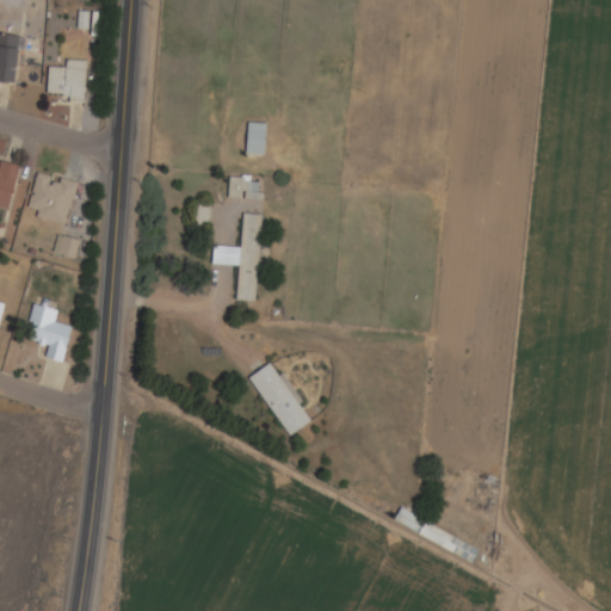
[(16,36),(0,36),(0,82),(16,82),(16,36)]
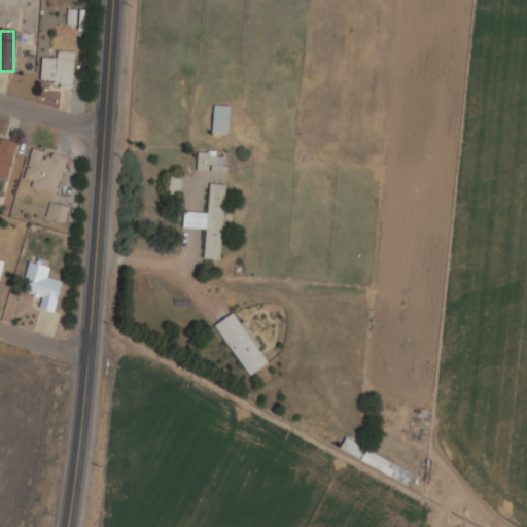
[(73,54),(56,53),(56,60),(41,59),(39,84),(71,88),(73,54)]
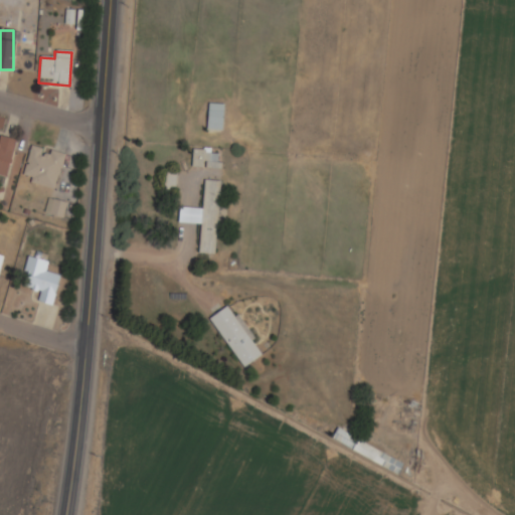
[(222,132),(222,105),(207,105),(206,132),(222,132)]
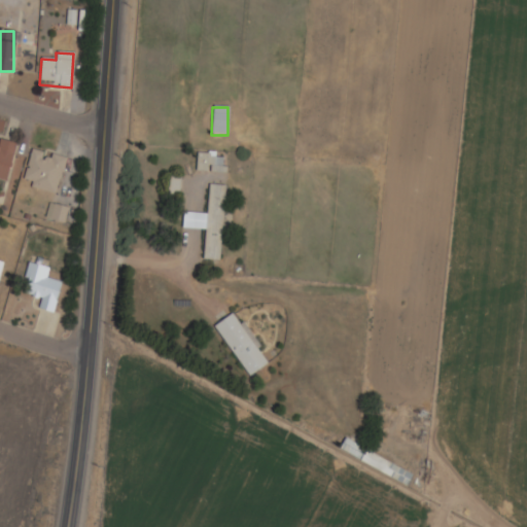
[(0,180),(6,182),(15,144),(0,140),(0,180)]
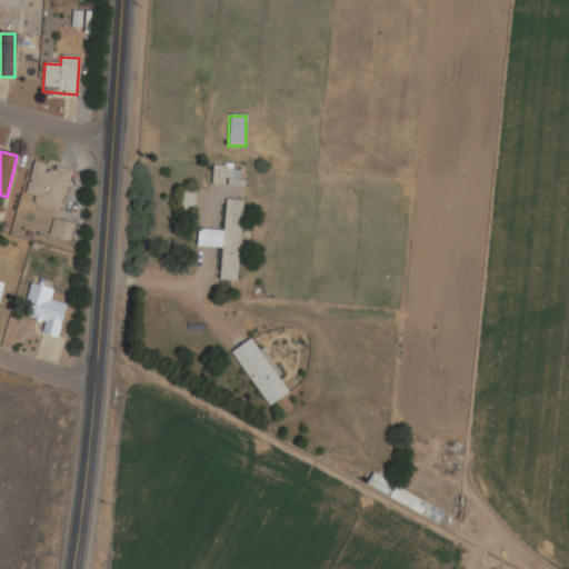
[(62,209),(69,170),(32,163),(25,202),(62,209)]
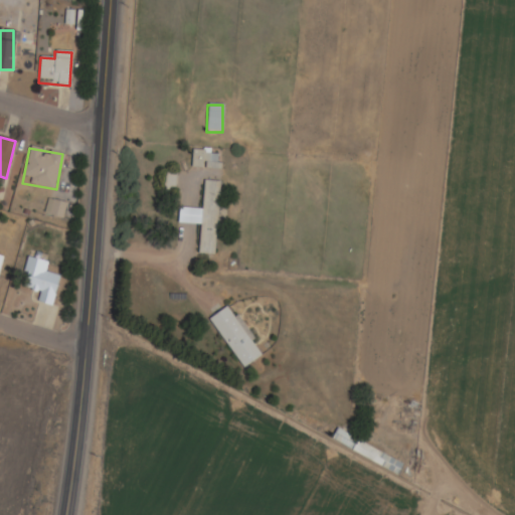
[(191,170),(220,170),(220,152),(191,152),(191,170)]
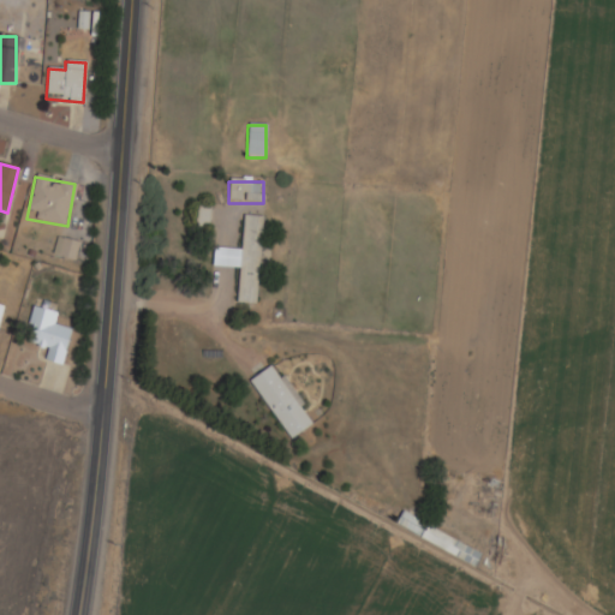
[(242,250),(214,249),(213,268),(239,269),(237,304),(257,305),(262,218),(244,216),(242,250)]
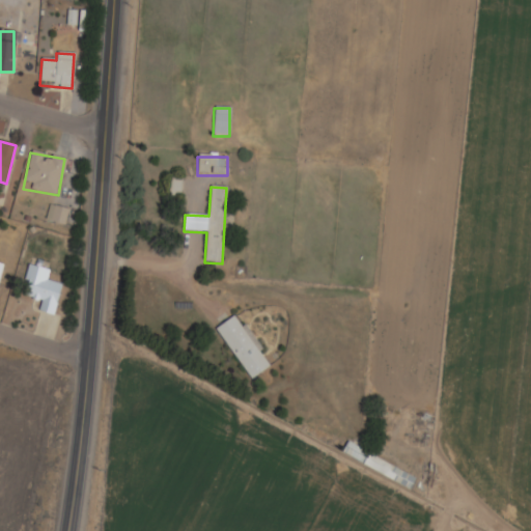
[(53,316),(60,285),(46,281),(48,271),(28,266),(21,296),(42,301),(38,313),(53,316)]
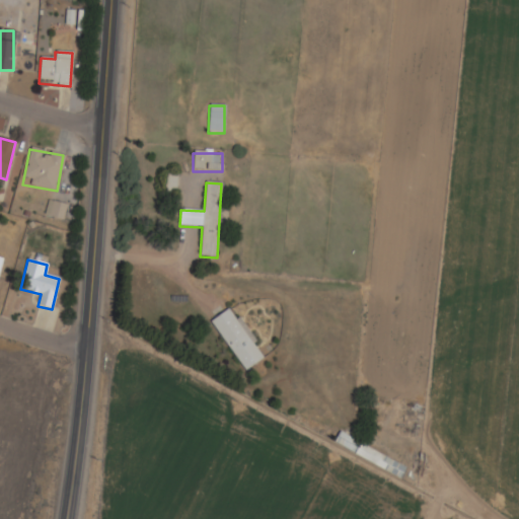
[(244,372),(265,358),(231,308),(211,321),(244,372)]
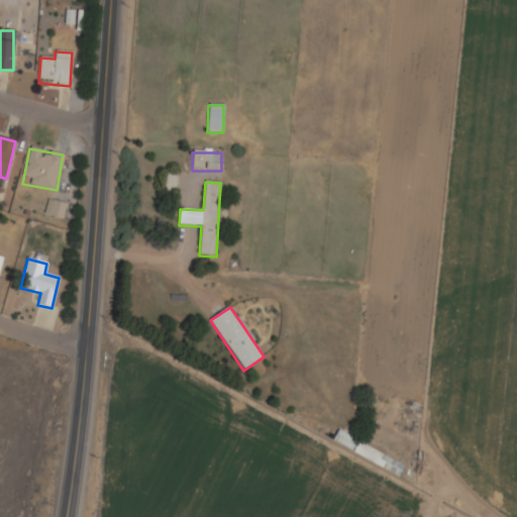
[(399,476),(405,463),(336,432),(331,444),(399,476)]
